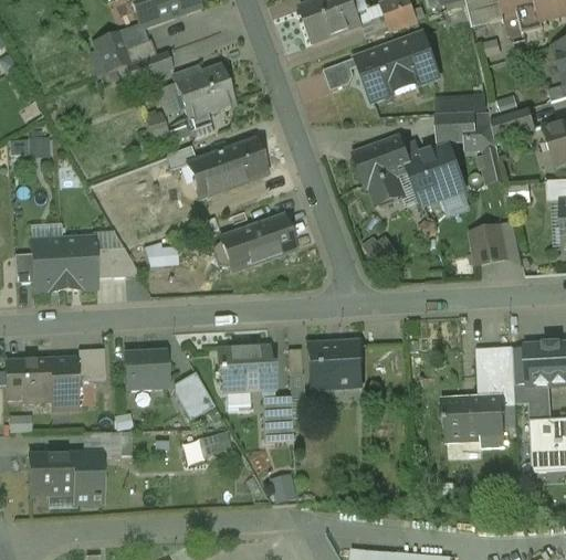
[(132,0),(129,1),(130,3),(133,3),(140,27),(199,6),(197,0),(132,0)]
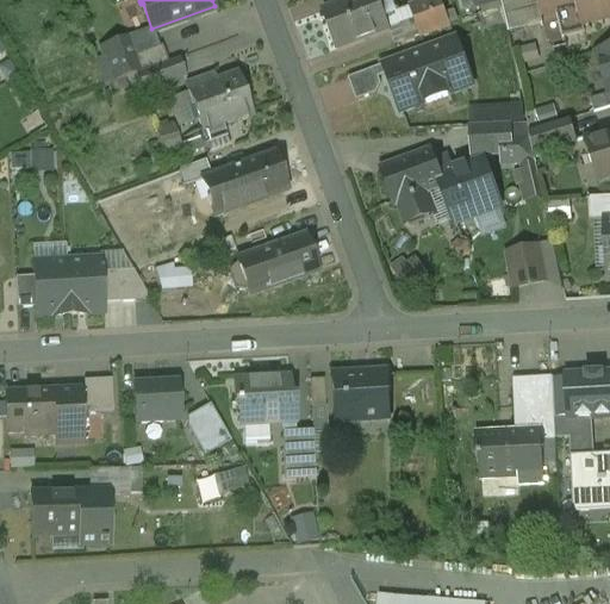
[(342,0),(323,7),(338,47),(388,27),(384,13),(400,7),(397,0),(342,0)]
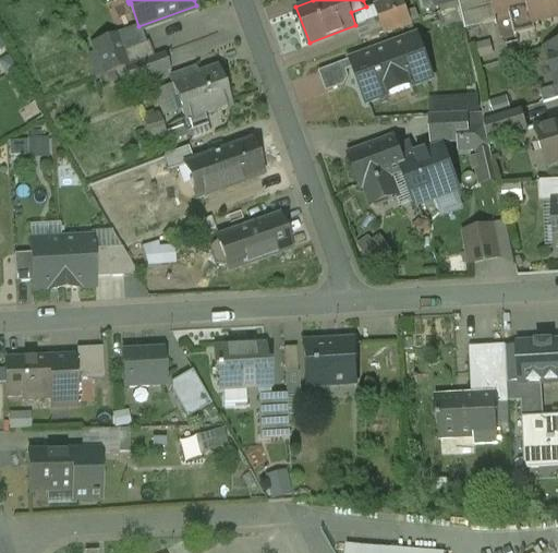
[(384,0),(375,3),(378,14),(366,19),(372,35),(412,20),(404,0),(384,0)]
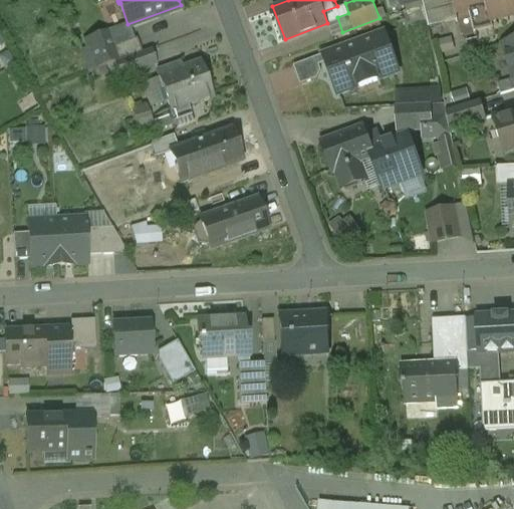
[(453,0),(456,11),(469,8),(475,29),(493,24),(492,18),(513,12),(513,0),(453,0)]
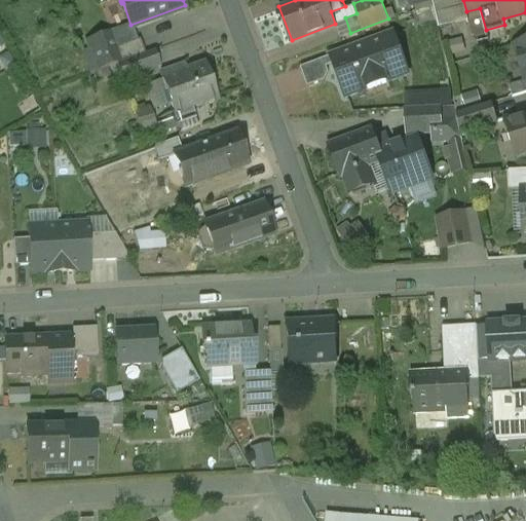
[(111,28),(87,36),(99,68),(118,61),(145,50),(140,36),(117,44),(111,28)]
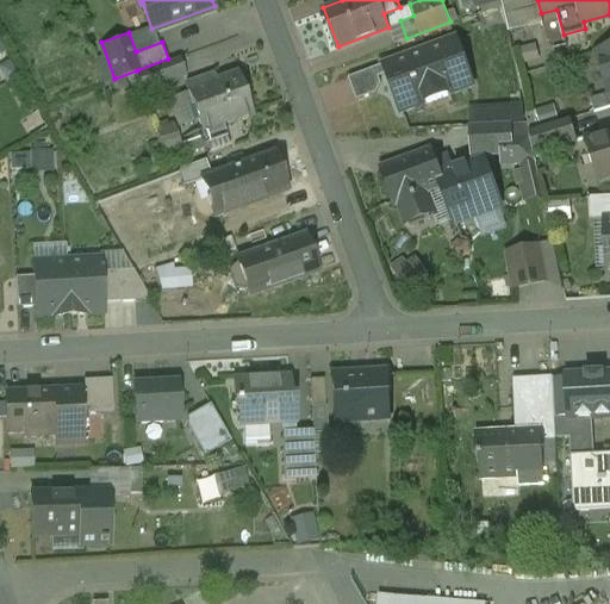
[(428,45),(418,49),(419,53),(410,56),(410,55),(386,63),(385,63),(387,70),(402,107),(425,99),(425,101),(450,92),(449,89),(473,81),(456,37),(429,48),(428,45)]
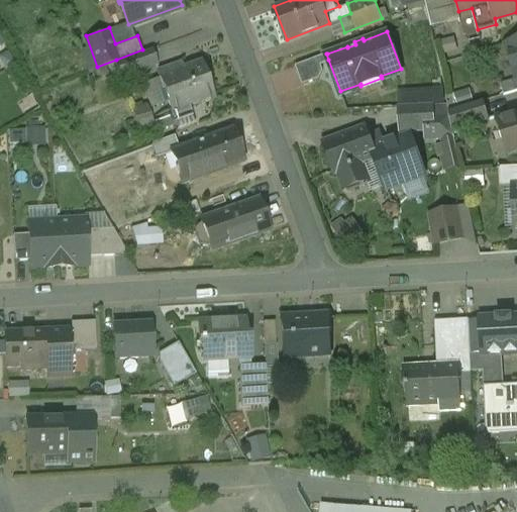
[(516,38),(506,41),(516,77),(516,76),(516,38)]
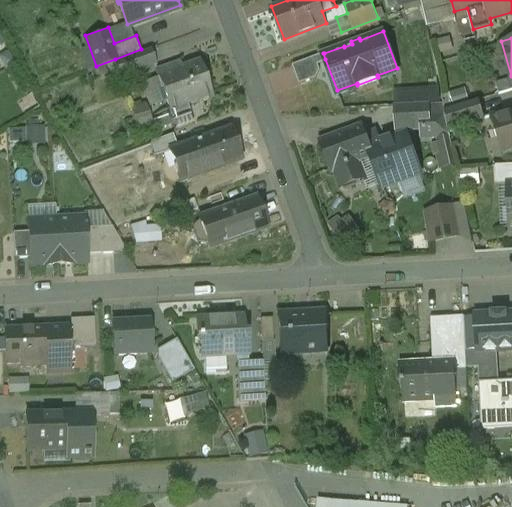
[(141,49),(115,59),(120,74),(154,61),(148,46),(141,49)]
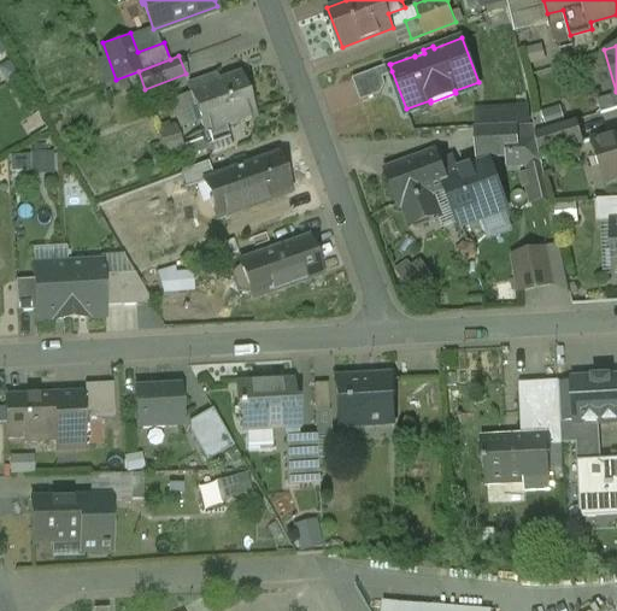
[(391,62),(353,76),(360,98),(381,90),(386,81),(383,75),(392,71),(389,64),(391,64),(391,62)]
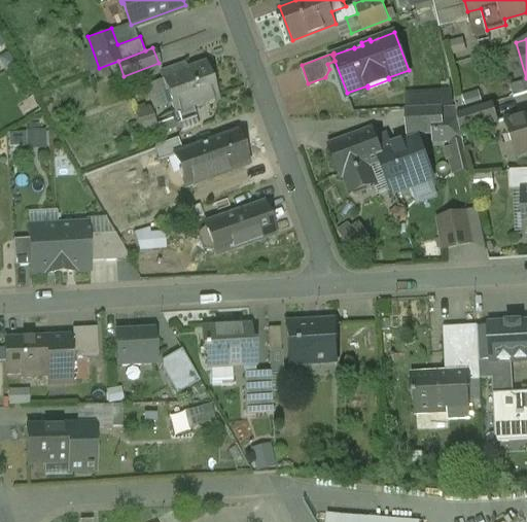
[(185,62),(160,71),(181,129),(199,123),(192,105),(217,97),(205,62),(186,68),(185,62)]
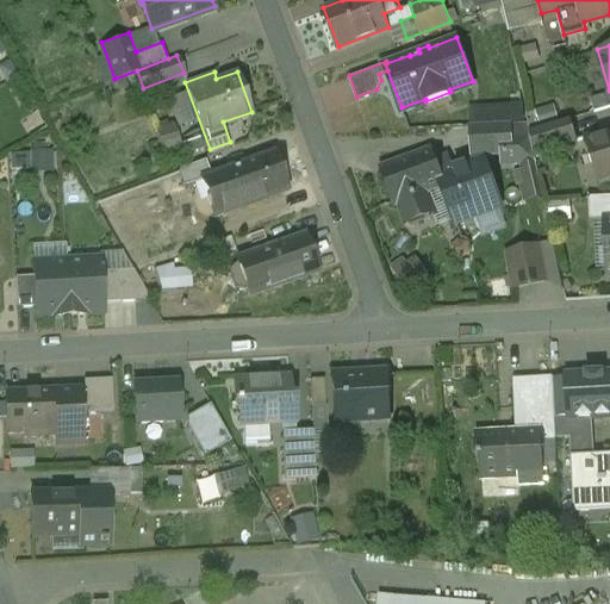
[(609,89),(609,91),(591,97),(595,110),(609,104),(609,89)]
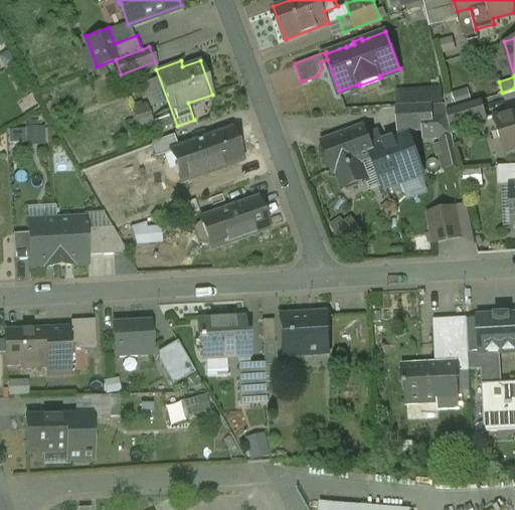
[(402,86),(401,96),(428,97),(430,87),(402,86)]
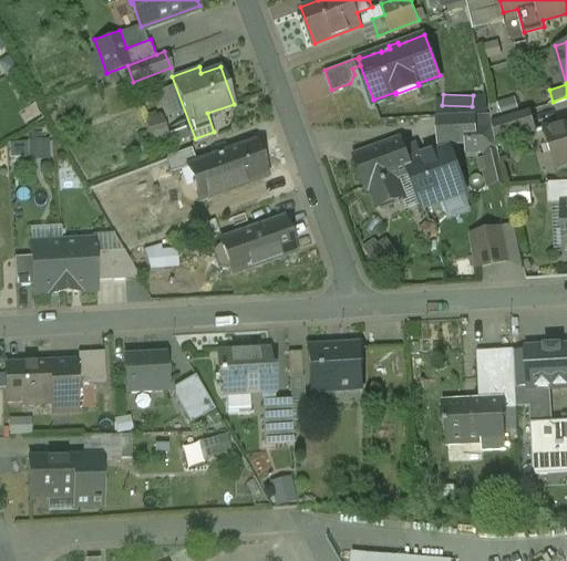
[(528,110),(493,121),(493,124),(497,142),(534,130),(528,110)]
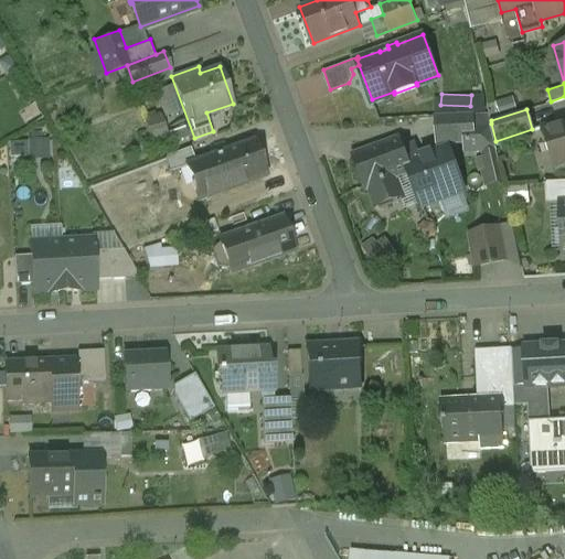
[(491,124),(473,125),(472,111),(466,113),(467,138),(466,138),(466,139),(466,148),(496,146),(494,141),(496,141),(491,124)]
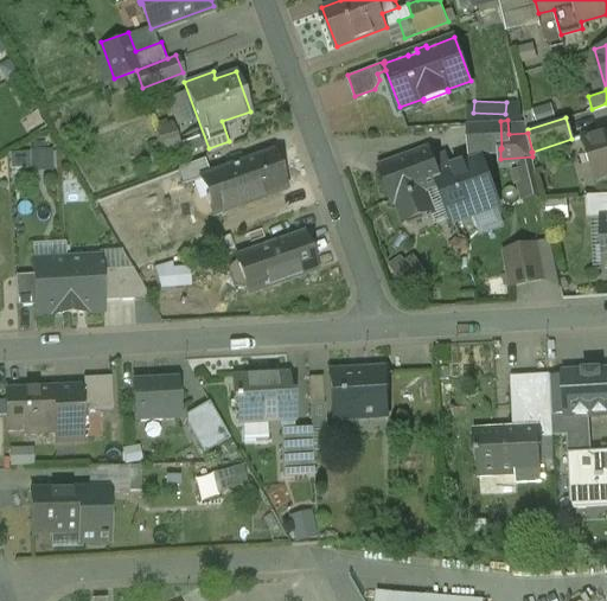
[(171,121),(155,127),(163,146),(178,141),(171,121)]
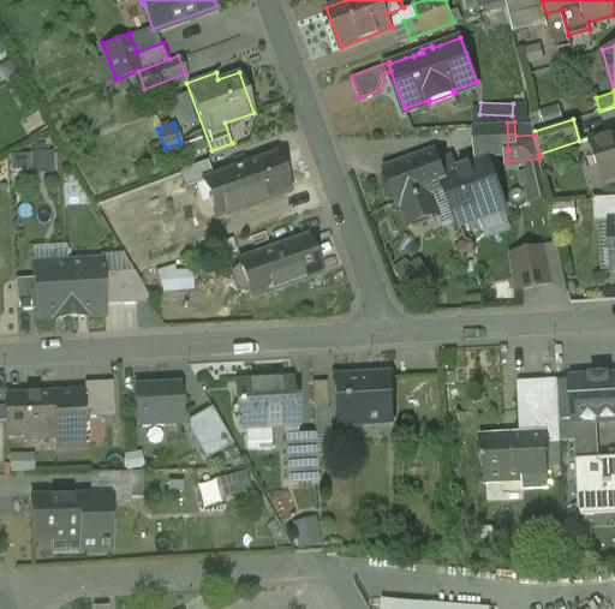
[(507,123),(476,124),(477,153),(507,151),(507,150),(508,150),(507,123)]
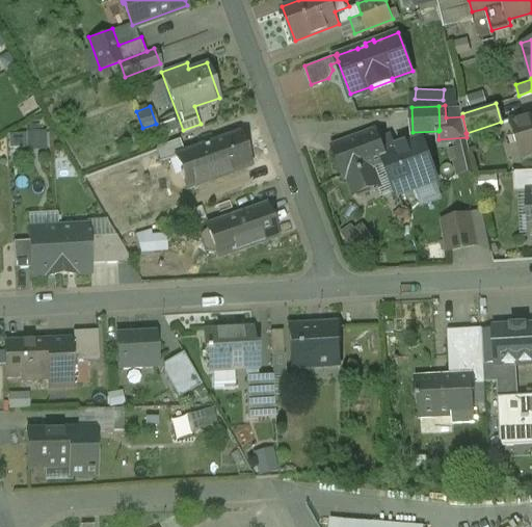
[(531,110),(511,117),(524,158),(531,155),(531,110)]
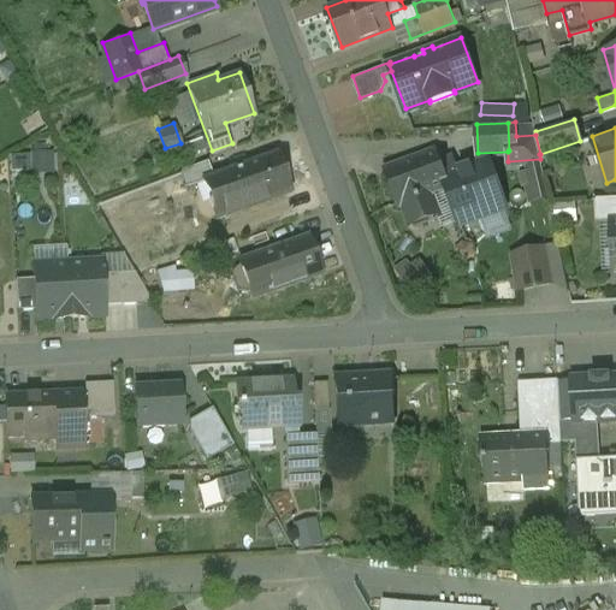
[(434,149),(386,167),(400,203),(403,202),(410,224),(439,213),(431,193),(446,187),(448,185),(439,161),(434,149)]
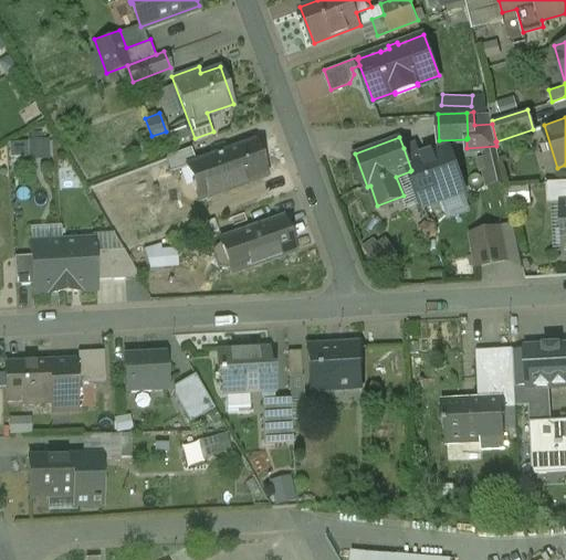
[(255,138),(211,154),(218,171),(206,175),(212,191),(200,196),(197,197),(198,198),(268,172),(255,138)]
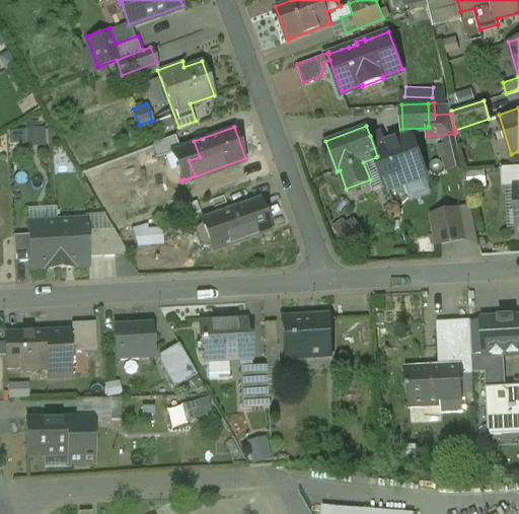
[(411,133),(409,134),(386,142),(382,131),(370,136),(377,156),(376,157),(386,185),(387,187),(408,179),(406,176),(423,170),(424,173),(426,172),(425,170),(411,133)]
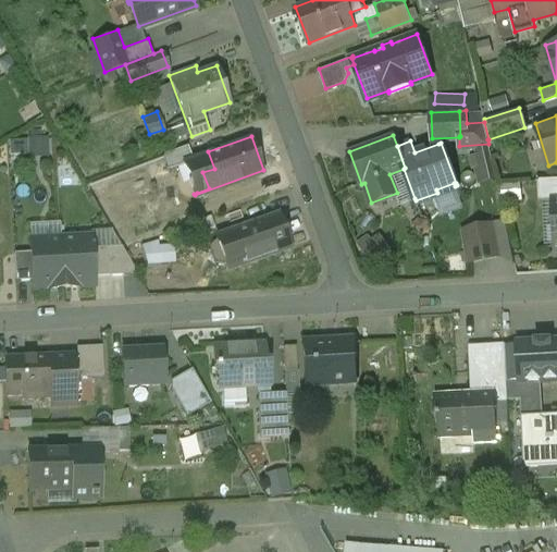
[(187,143),(163,151),(169,167),(186,160),(194,158),(193,157),(187,143)]
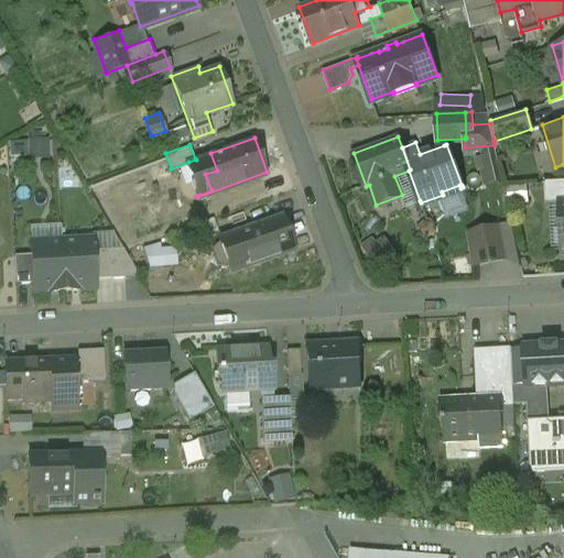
[(496,152),(480,156),(486,179),(501,176),(496,152)]
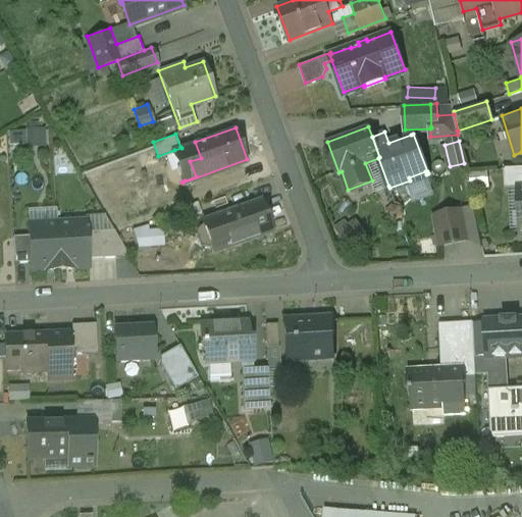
[(195,142),(180,147),(181,148),(174,150),(185,181),(196,176),(190,161),(201,158),(195,142)]
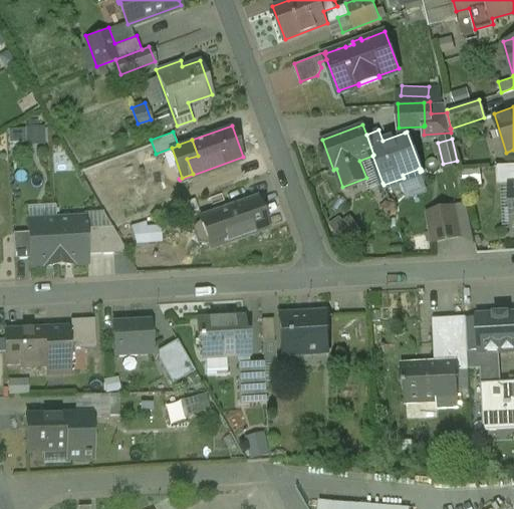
[(102,180),(91,186),(99,200),(110,194),(102,180)]
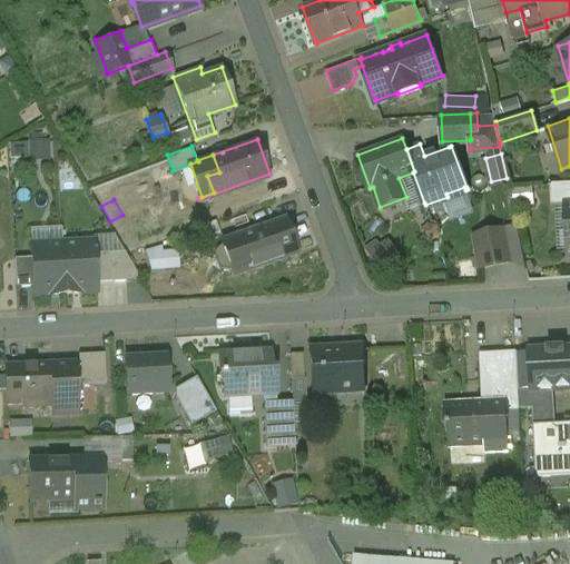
[(123,215),(110,221),(119,237),(131,230),(123,215)]
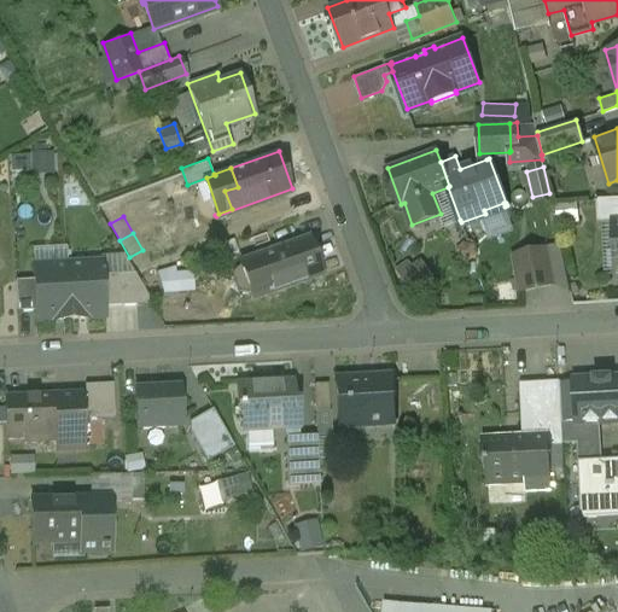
[(309,234),(258,252),(261,256),(272,286),(273,290),(322,272),(309,234)]
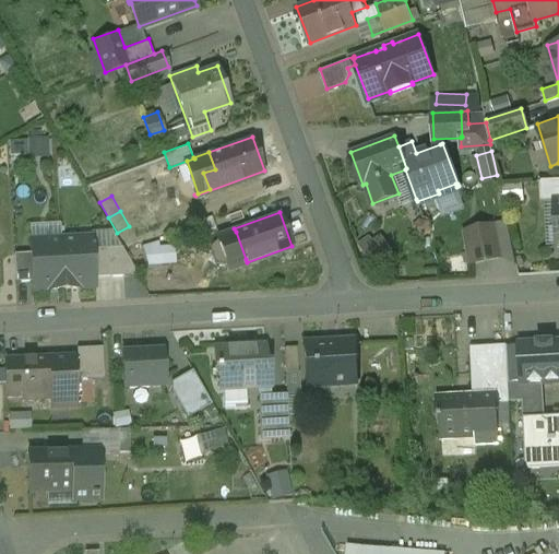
[(211,214),(189,222),(193,234),(215,225),(211,214)]
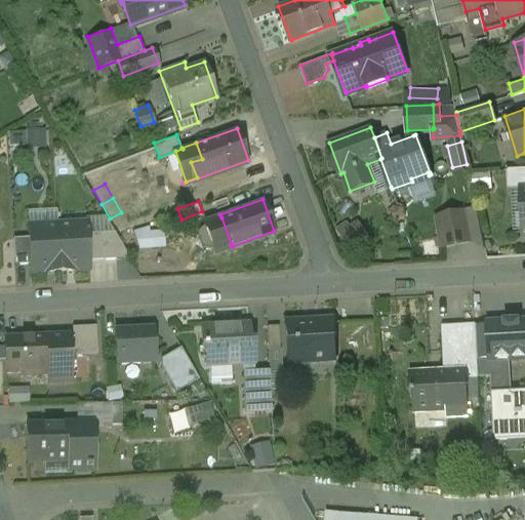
[(401,207),(395,205),(390,210),(391,217),(398,220),(403,214),(401,207)]
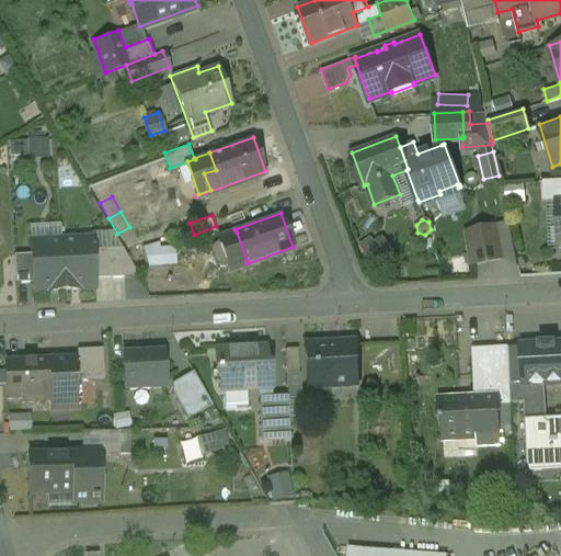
[(496,225),(467,231),(472,261),(502,254),(496,225)]
